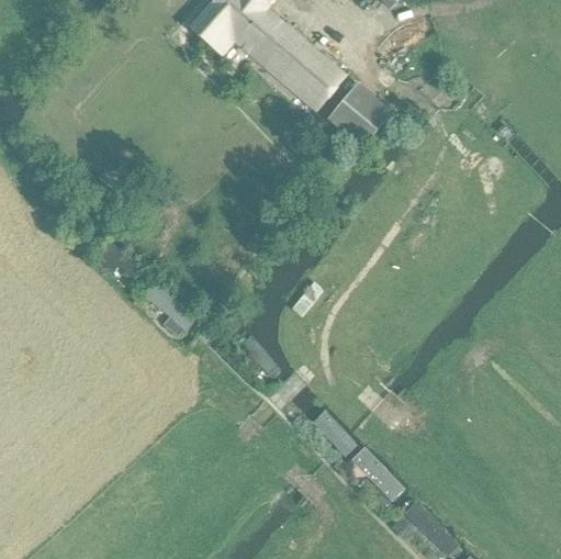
[(214,0),(190,29),(222,56),(235,42),(315,112),(346,77),(267,9),(270,4),(265,0),(214,0)]
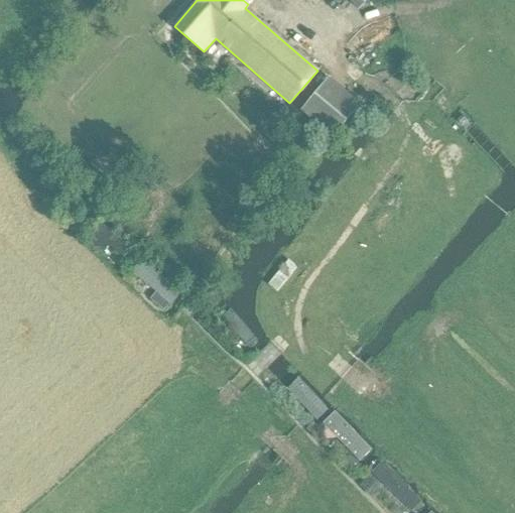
[(350,0),(359,9),(369,0),(350,0)]
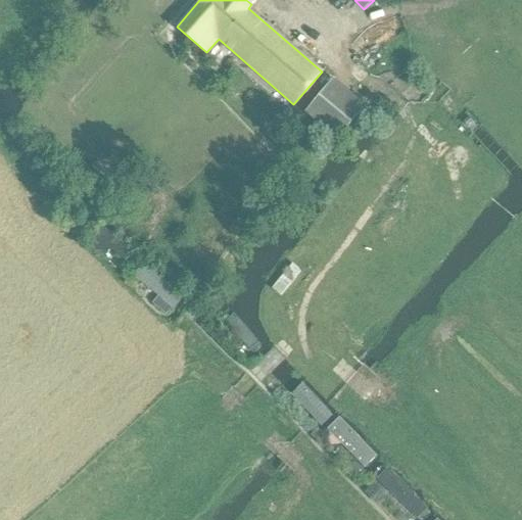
[(415,105),(430,89),(384,44),(368,60),(415,105)]
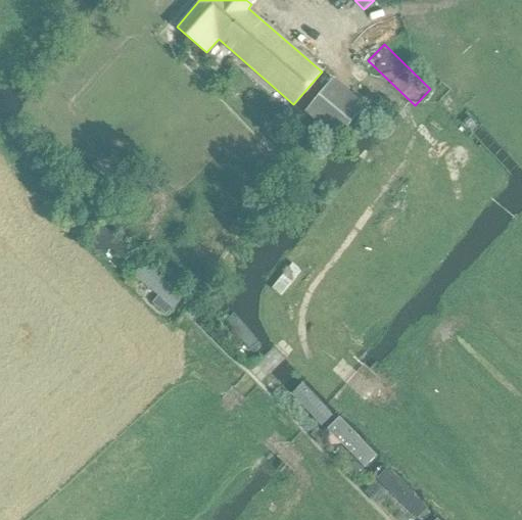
[(363,107),(332,81),(304,111),(328,132),(336,139),(357,114),(363,107)]
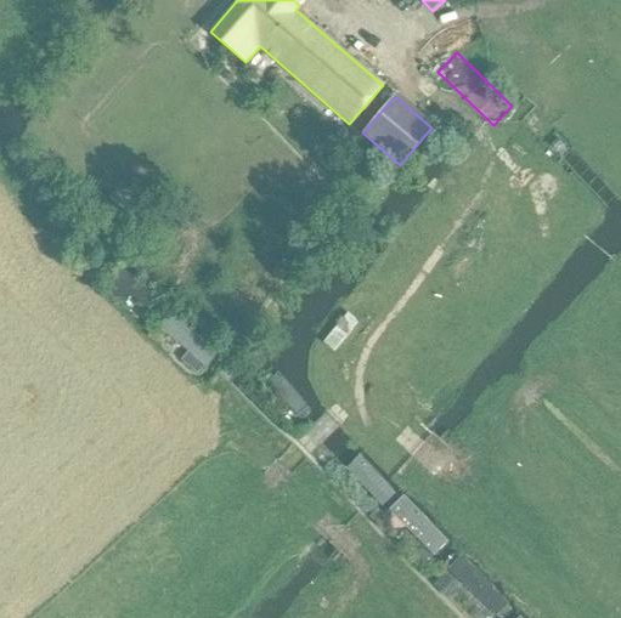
[(123,225),(134,211),(124,204),(114,216),(123,225)]
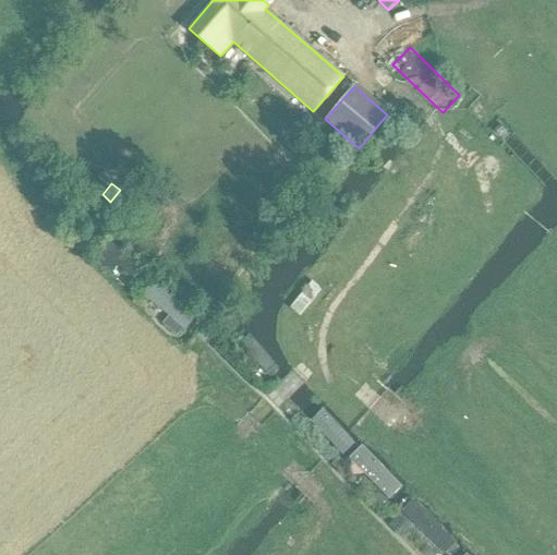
[(197,321),(152,281),(143,292),(189,330),(197,321)]
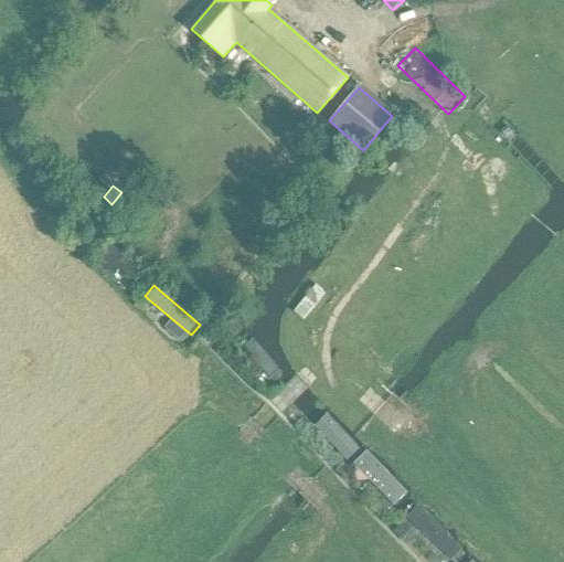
[(288,370),(245,328),(235,338),(278,380),(288,370)]
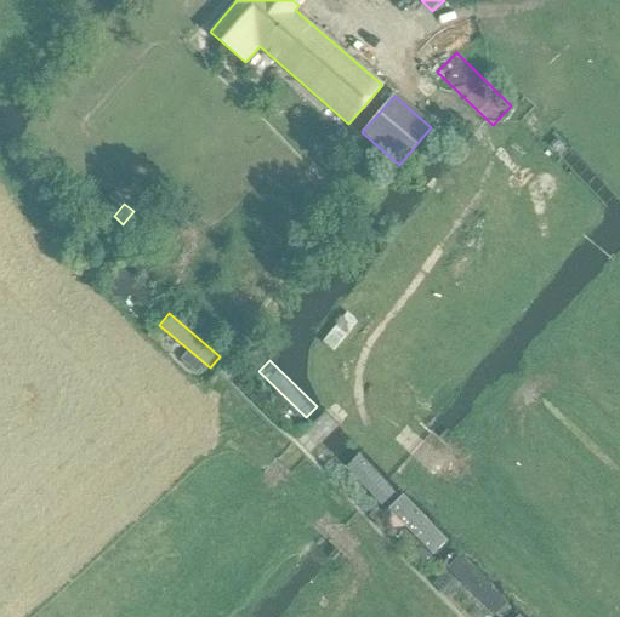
[(336,427),(322,441),(385,504),(399,490),(336,427)]
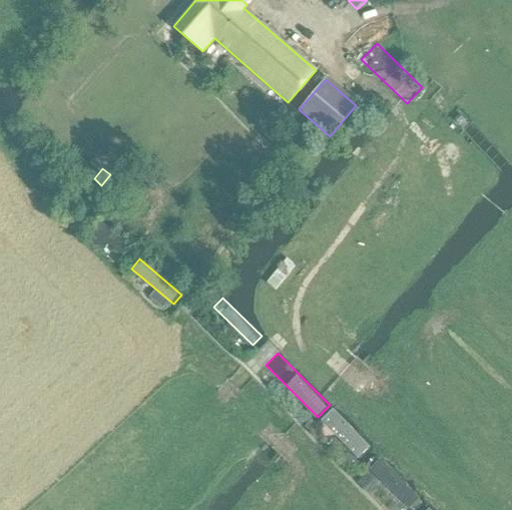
[(334,408),(323,419),(361,459),(372,449),(334,408)]
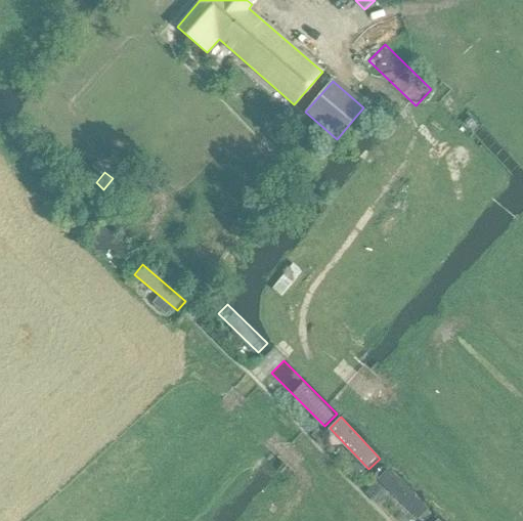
[(386,462),(375,473),(421,520),(432,511),(386,462)]
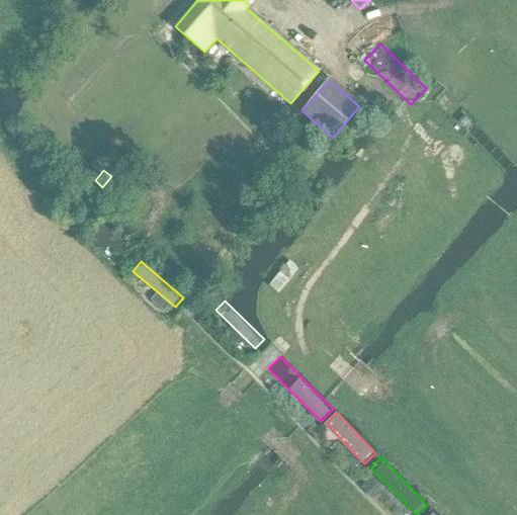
[(344,466),(351,475),(361,465),(353,457),(344,466)]
